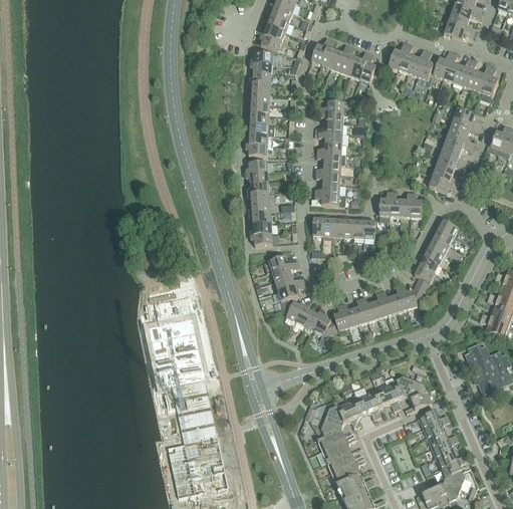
[(275,5),(292,12),(295,2),(290,0),(276,0),(275,5)]
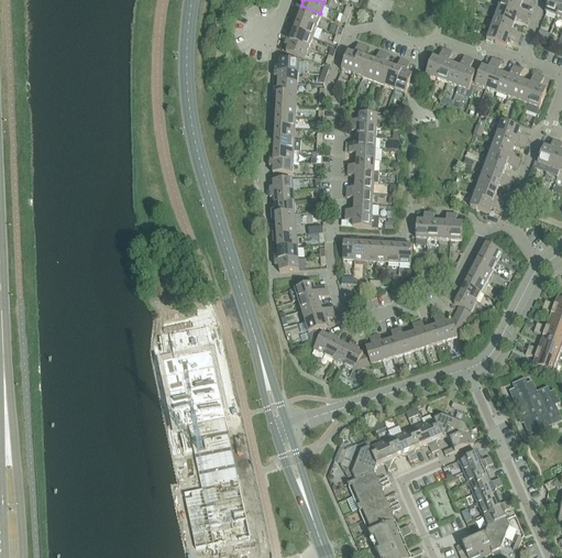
[(499,0),(498,3),(527,14),(528,9),(518,6),(520,0),(499,0)]
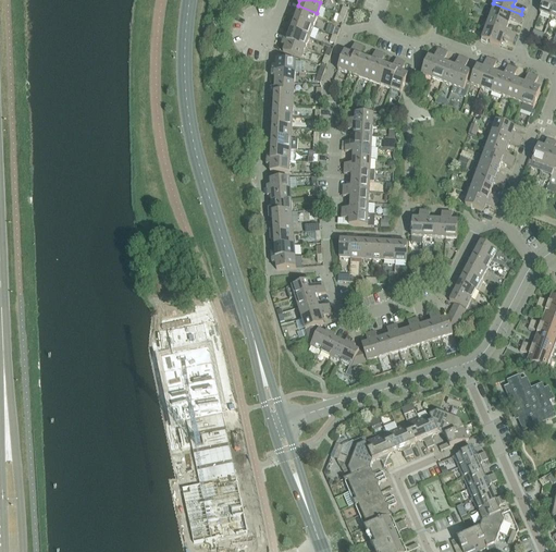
[(541,0),(539,8),(550,12),(553,0),(541,0)]
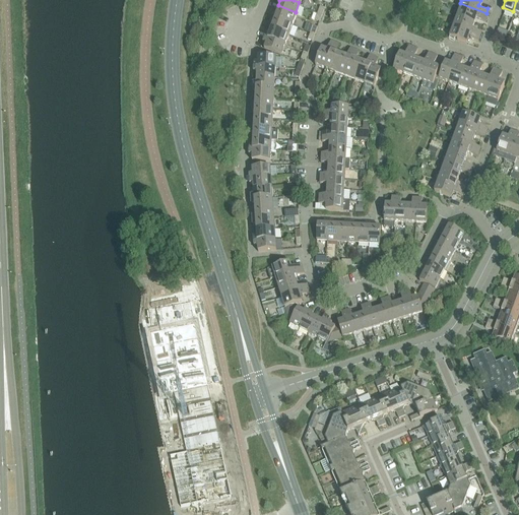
[(460,3),(456,13),(473,19),(475,14),(484,17),(487,13),(460,3)]
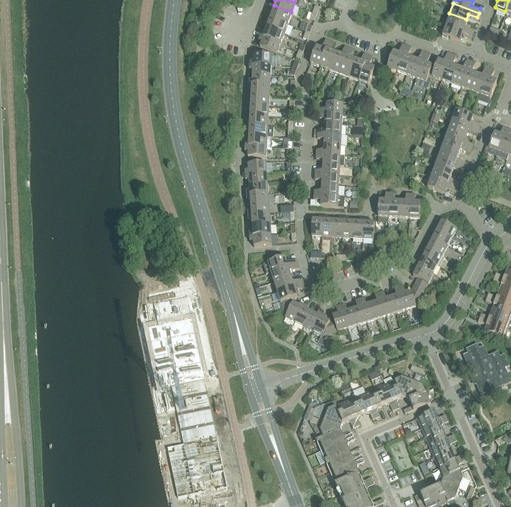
[(268,9),(267,14),(287,21),(291,12),(274,5),(272,10),(268,9)]
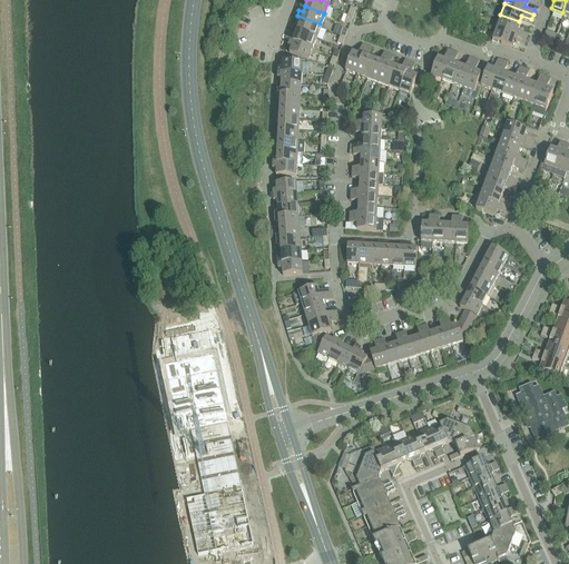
[(500,15),(496,25),(526,36),(527,30),(517,27),(519,21),(500,15)]
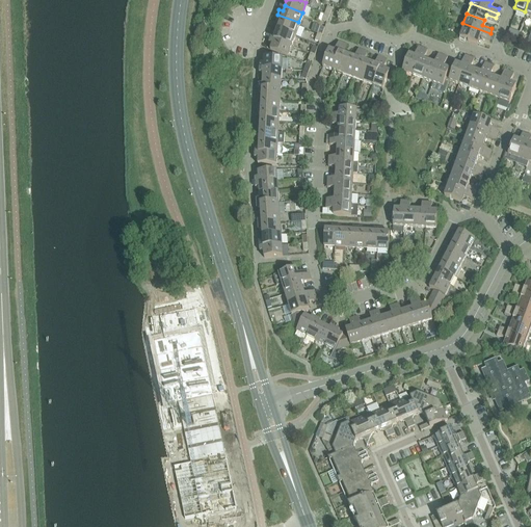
[(279,20),(277,25),(294,32),(298,22),(277,15),(275,19),(279,20)]
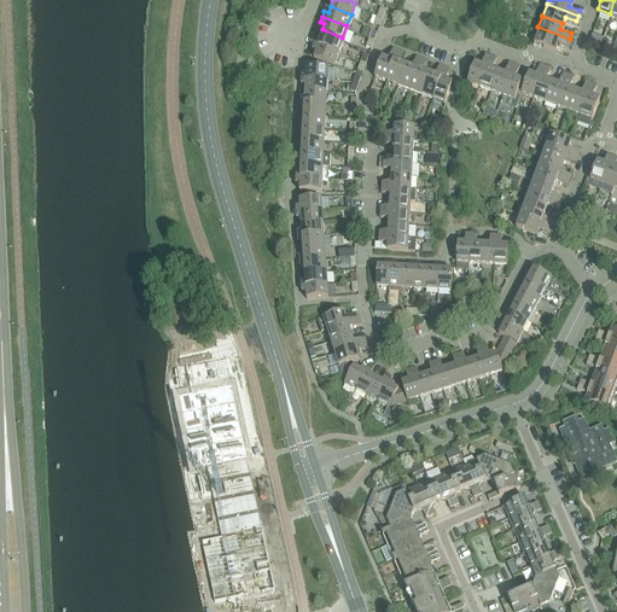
[(570,39),(537,27),(534,39),(554,46),(557,40),(568,44),(570,39)]
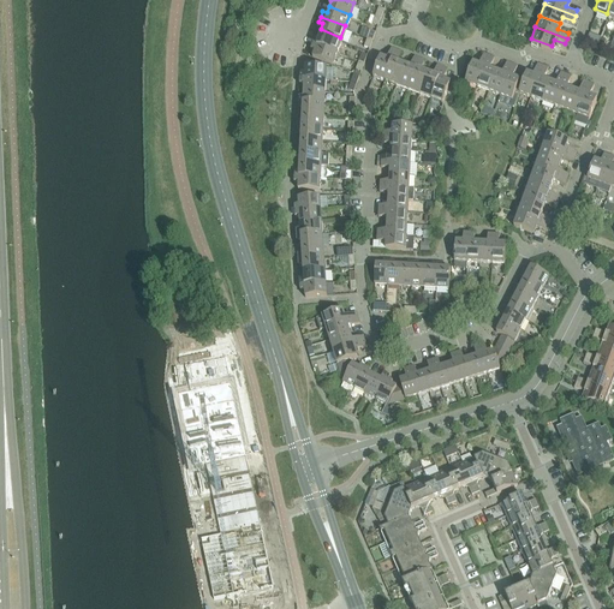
[(313,40),(337,48),(340,37),(321,29),(319,36),(314,34),(313,40)]
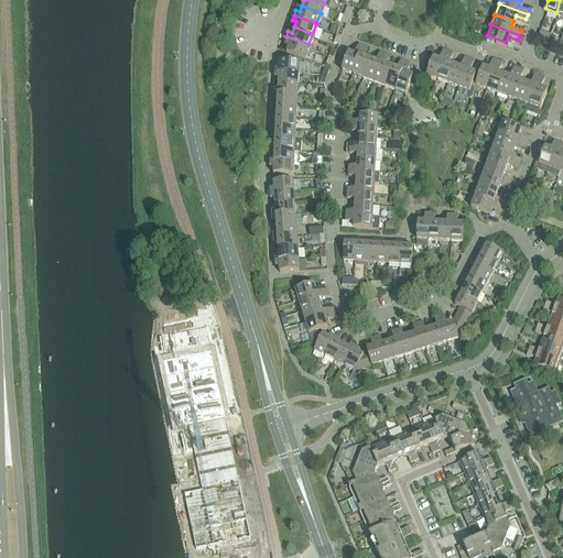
[(538,32),(548,35),(550,31),(539,26),(538,32)]
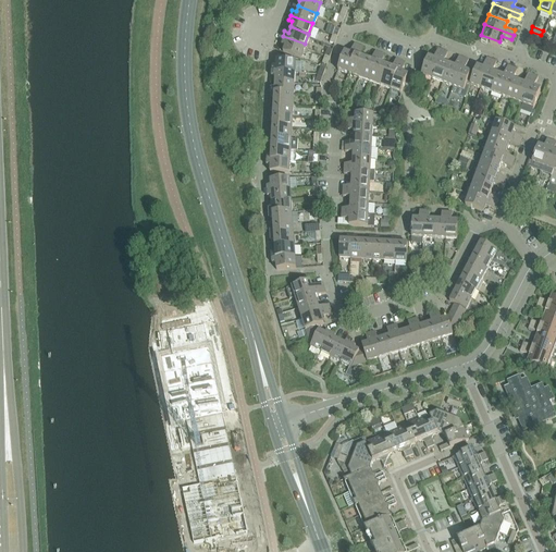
[(305,44),(283,36),(281,40),(284,43),(282,48),(300,54),(305,44)]
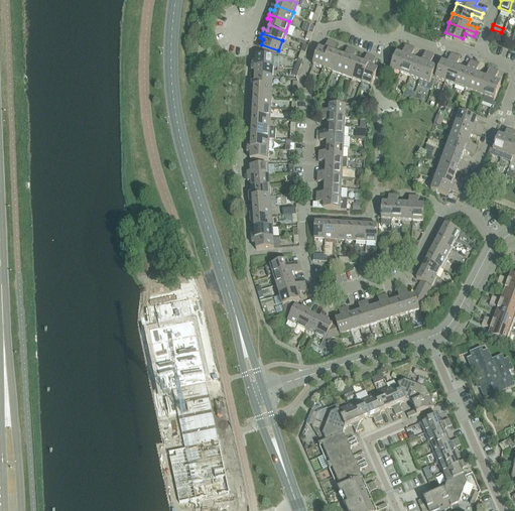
[(312,60),(323,65),(332,37),(328,36),(324,45),(318,43),(312,60)]
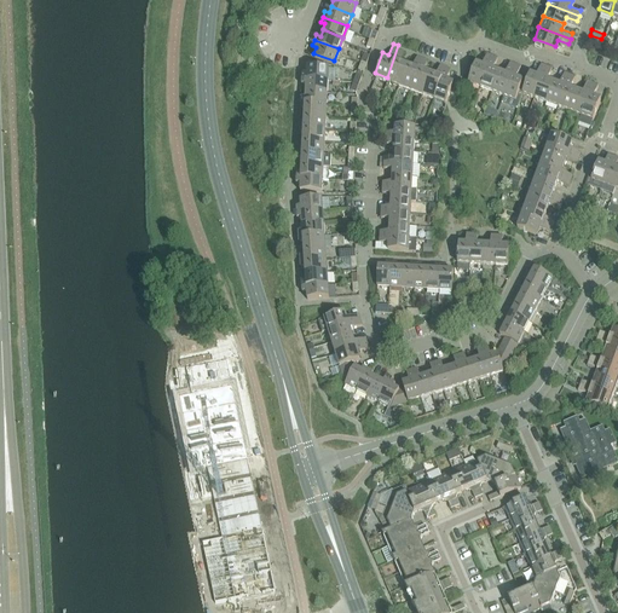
[(387,77),(398,81),(405,61),(399,59),(404,47),(398,45),(387,77)]
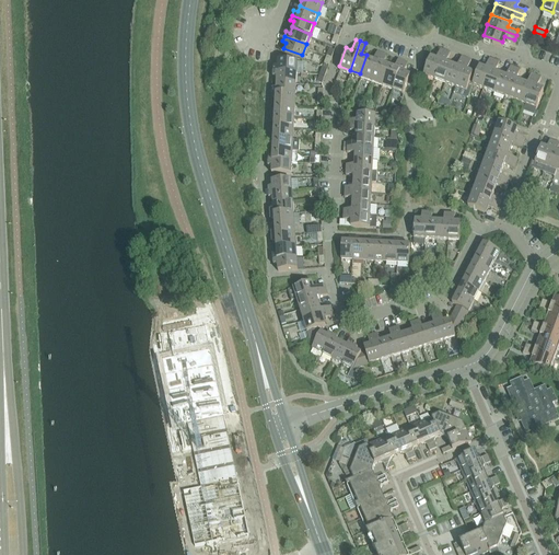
[(433,74),(444,46),(440,44),(435,55),(430,53),(422,71),(433,74)]
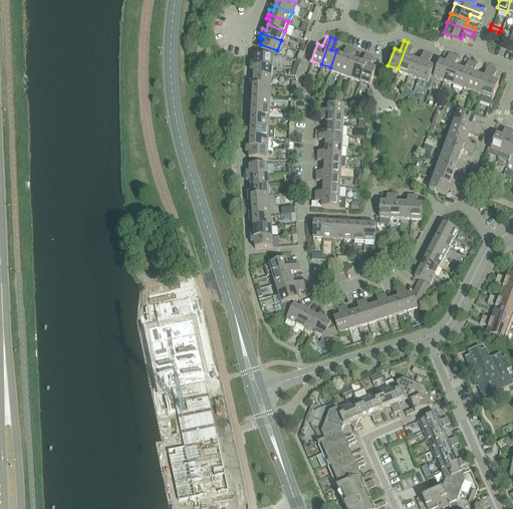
[(413,44),(408,42),(398,68),(408,72),(414,55),(409,53),(413,44)]
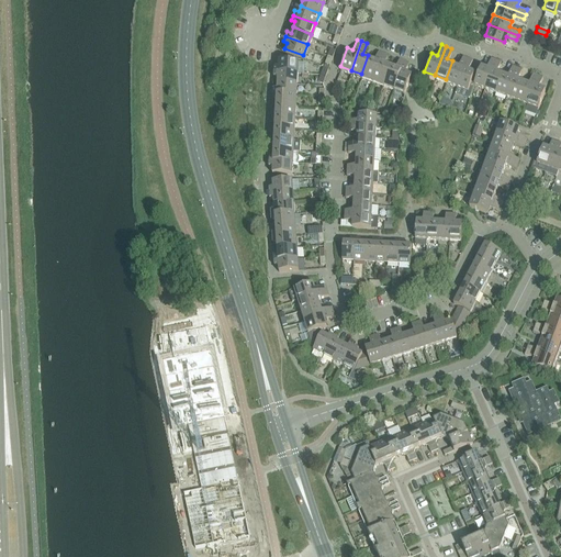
[(361,74),(372,78),(382,49),(378,47),(373,57),(368,55),(361,74)]
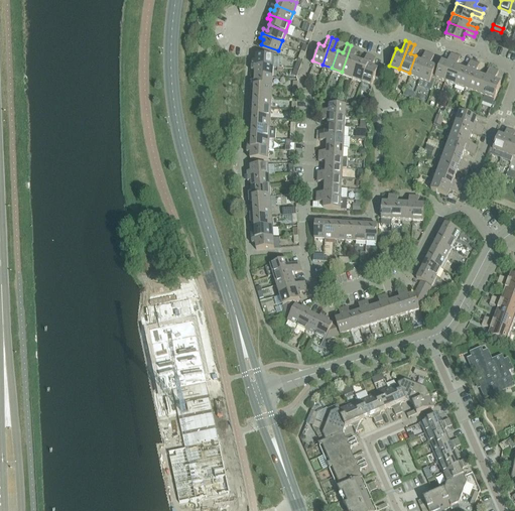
[(342,72),(351,75),(358,57),(352,56),(356,46),(351,45),(342,72)]
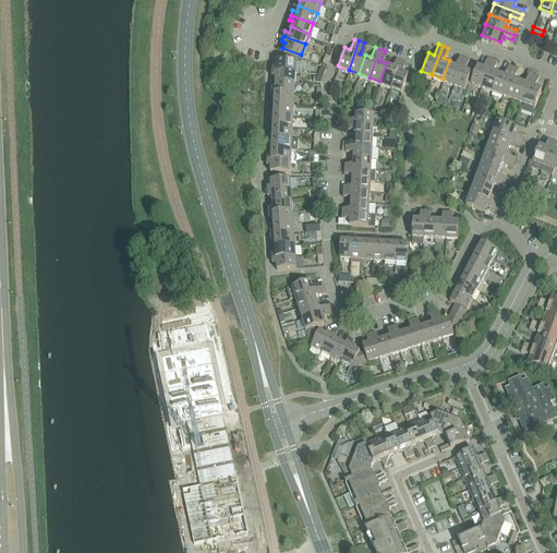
[(455,62),(449,60),(443,79),(453,82),(463,53),(459,52),(455,62)]
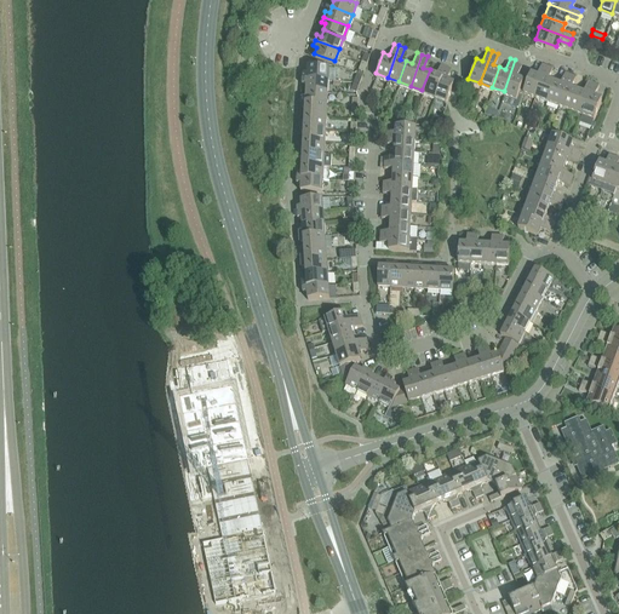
[(515,59),(504,91),(515,96),(523,75),(516,73),(521,62),(515,59)]
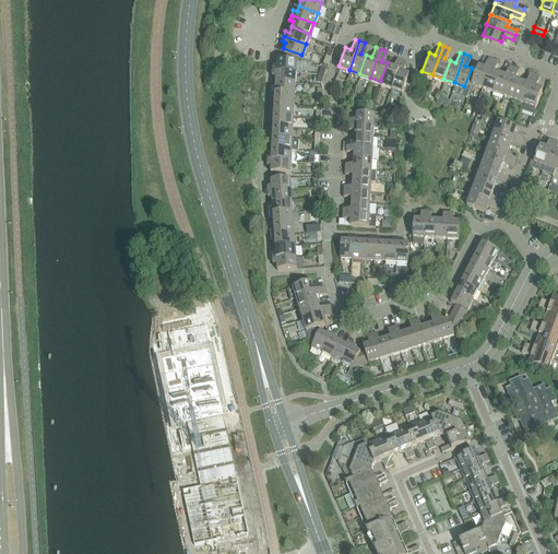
[(471,80),(482,84),(493,56),(487,54),(484,63),(477,61),(471,80)]
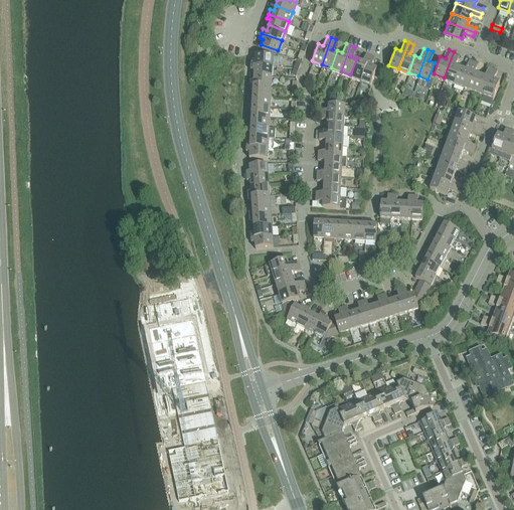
[(350,74),(360,78),(370,52),(365,50),(362,59),(357,57),(350,74)]
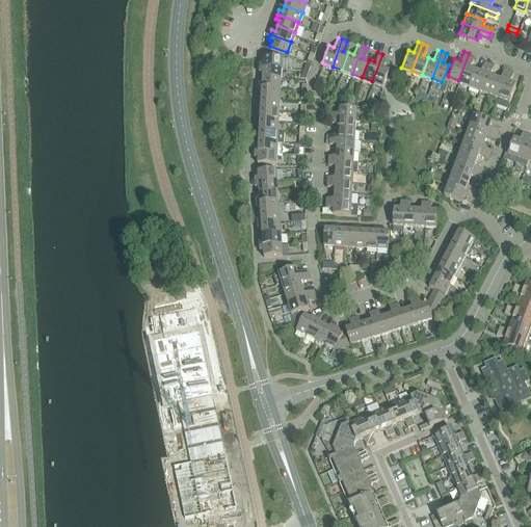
[(259,58),(259,63),(281,66),(282,54),(263,53),(263,59),(259,58)]
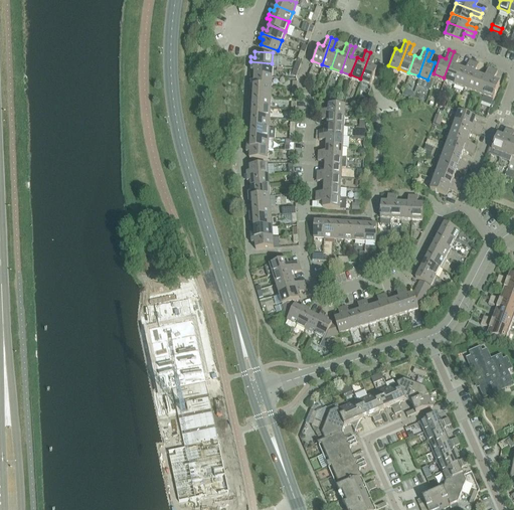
[(444,77),(454,81),(460,64),(455,62),(458,52),(454,51),(444,77)]
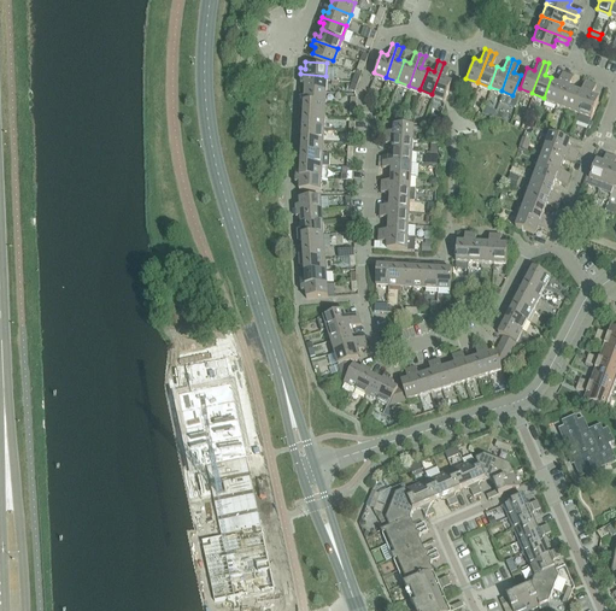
[(444,63),(432,94),(444,98),(451,78),(445,76),(449,64),(444,63)]
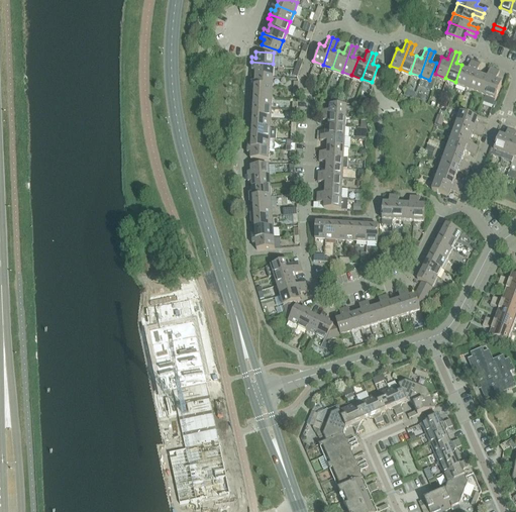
[(455,82),(465,85),(475,59),(471,57),(467,67),(461,65),(455,82)]
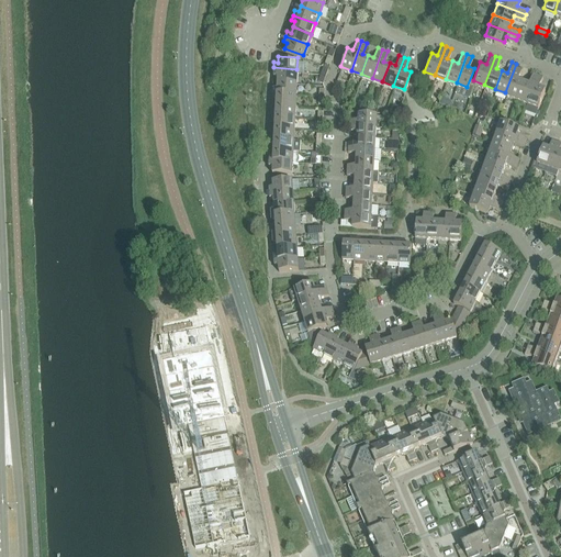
[(505,92),(516,97),(523,78),(517,76),(522,65),(516,64),(505,92)]
